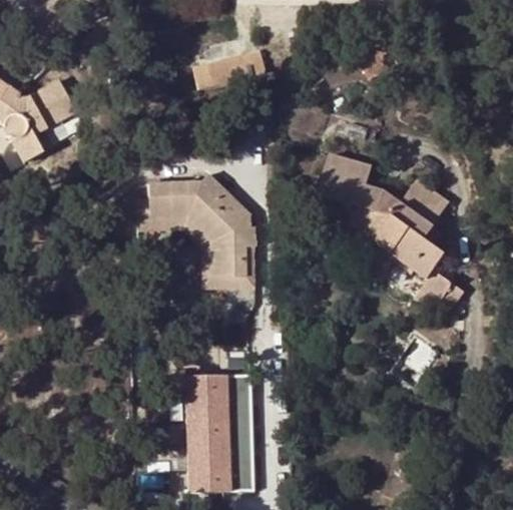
[(398,62),(385,38),(358,52),(372,77),(398,62)]
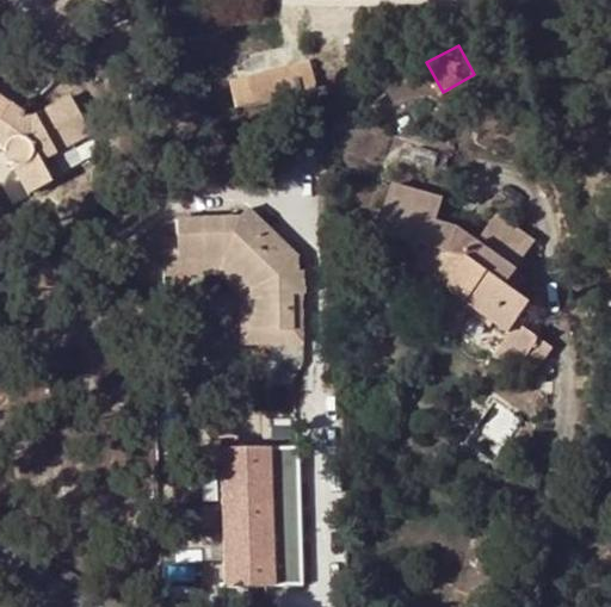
[(309,57),(229,79),(235,105),(315,85),(309,57)]
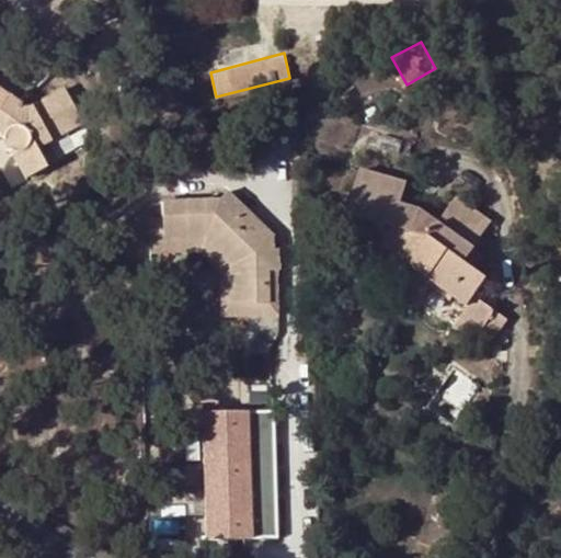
[(81,118),(63,87),(27,107),(0,87),(0,129),(4,133),(4,138),(8,145),(26,175),(47,164),(36,146),(81,118)]
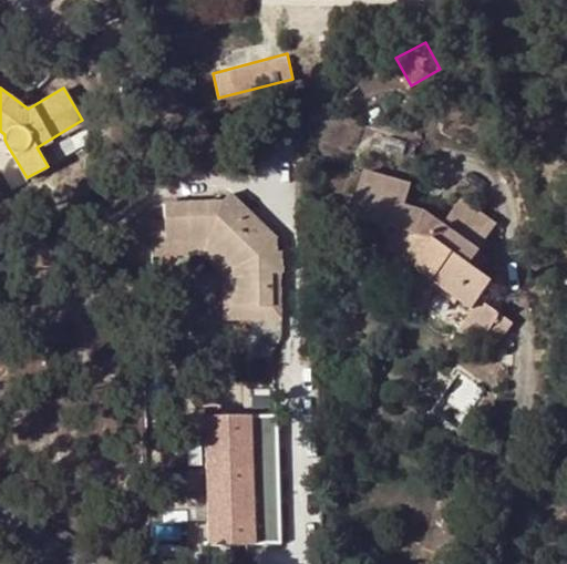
[(412,182),(366,168),(352,216),(379,224),(389,226),(380,255),(412,265),(410,269),(431,285),(434,280),(457,298),(471,308),(460,326),(491,350),(496,342),(513,319),(502,311),(481,297),(492,280),(477,269),(468,264),(478,249),(476,248),(471,244),(490,217),(461,196),(443,222),(425,209),(406,203),(412,182)]
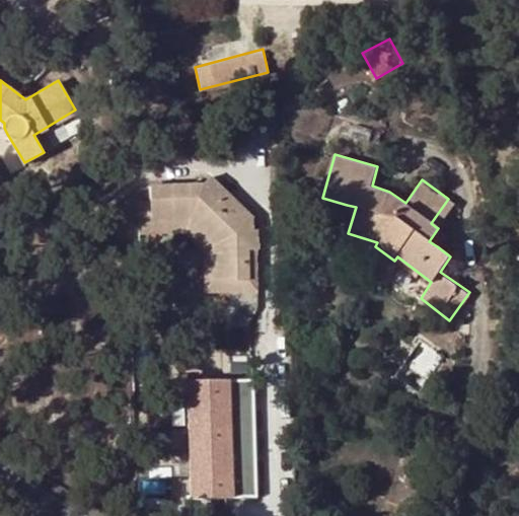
[(151,185),(151,202),(152,221),(191,220),(213,242),(215,278),(249,278),(248,247),(257,248),(257,228),(252,227),(252,216),(209,175),(202,182),(151,185)]
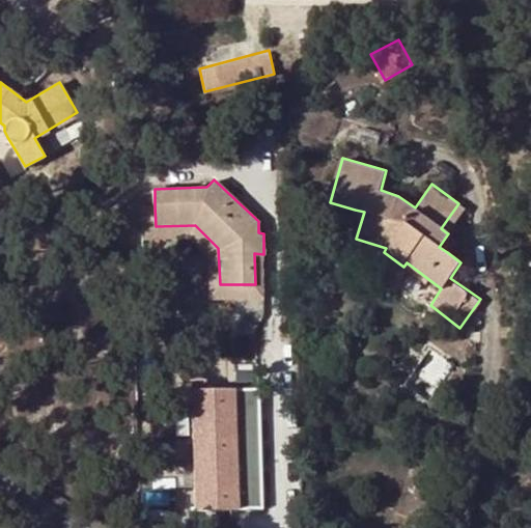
[(465,207),(458,203),(441,228),(446,232),(465,207)]
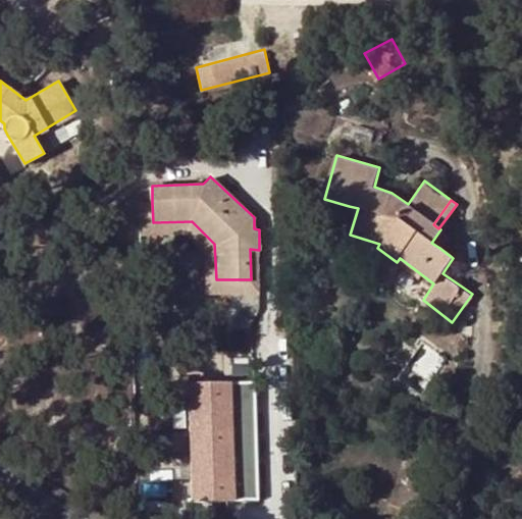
[(152,203),(140,203),(141,234),(188,231),(204,248),(205,292),(260,291),(259,250),(250,249),(251,279),(216,279),(214,244),(192,221),(153,222),(152,203)]
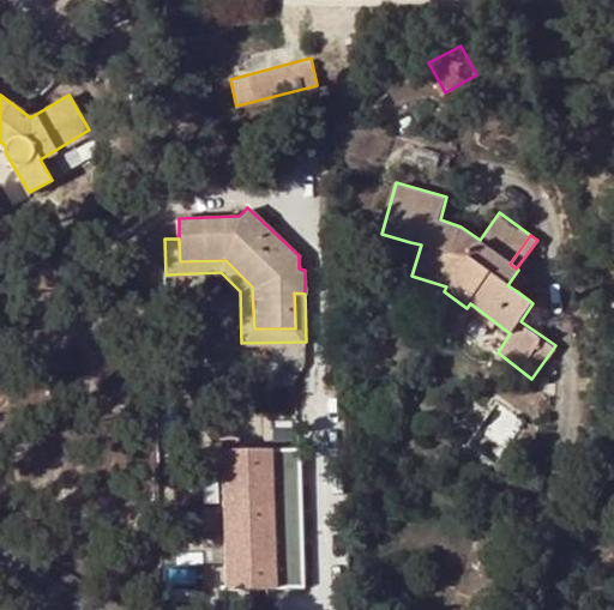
[(410,242),(399,278),(444,291),(446,287),(411,276),(421,245),(410,242)]
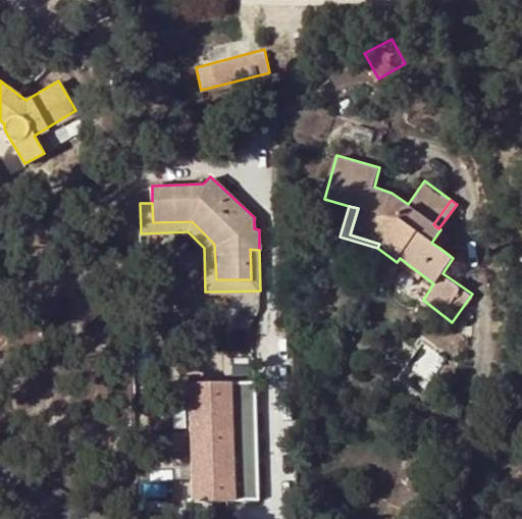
[(449,236),(440,229),(431,243),(439,248),(449,236)]
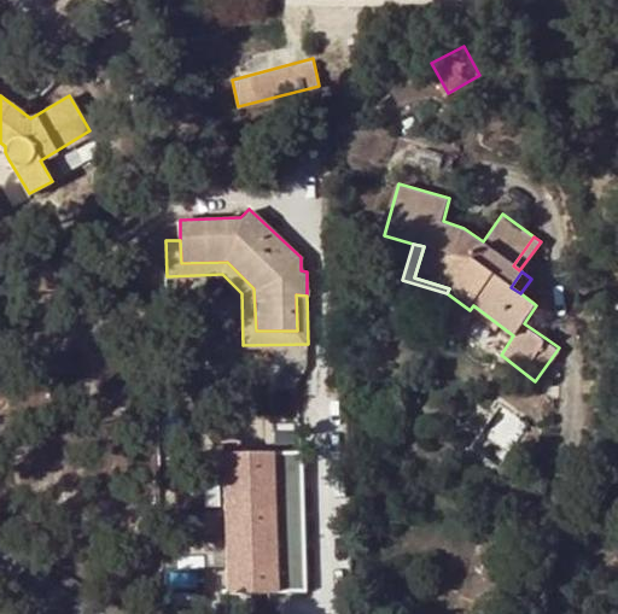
[(496,329),(499,325),(473,305),(470,310),(496,329)]
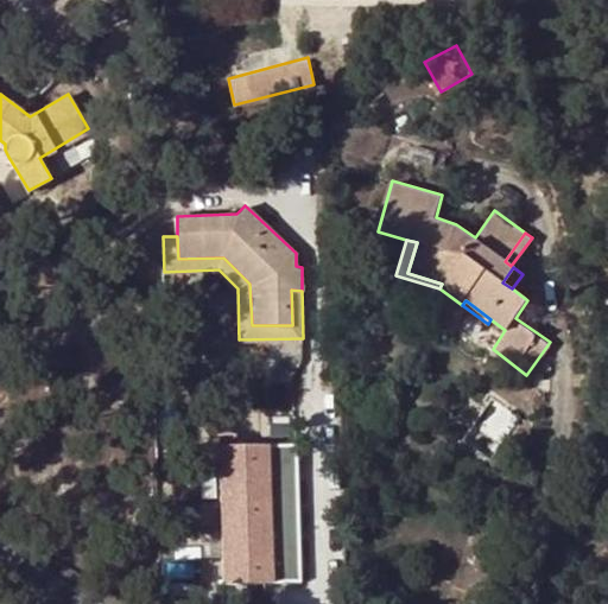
[(302,580),(298,442),(220,444),(223,583),(302,580)]
